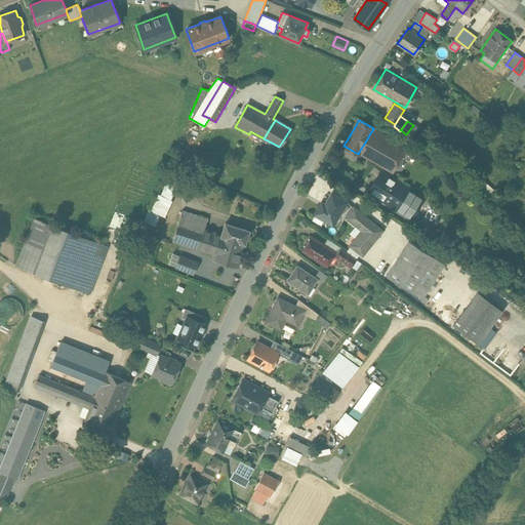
[(405,149),(372,130),(359,152),(392,170),(405,149)]
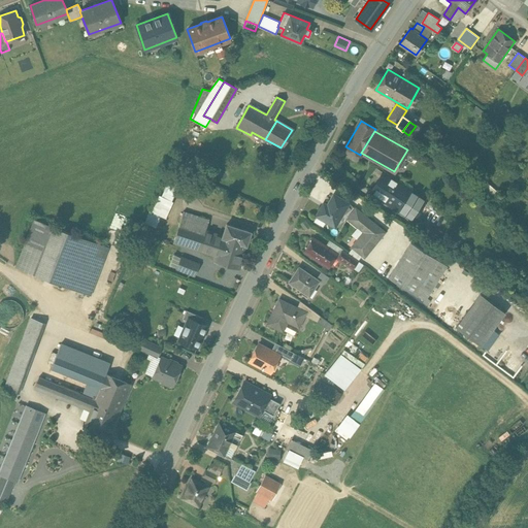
[(353,167),(360,157),(350,150),(342,159),(353,167)]
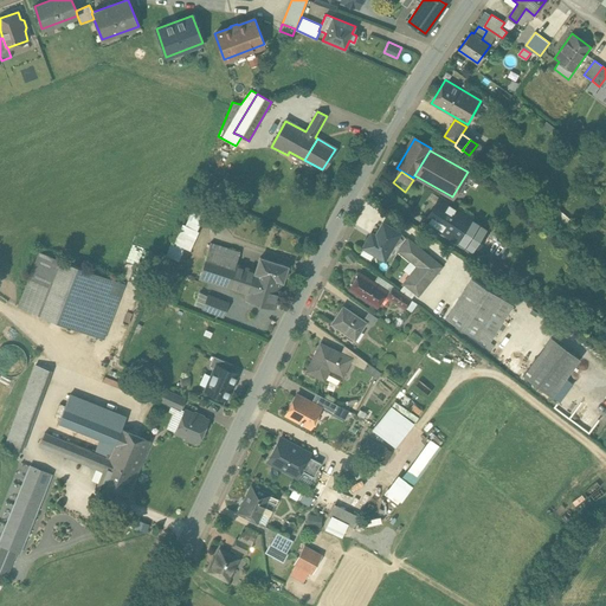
[(210,201),(201,197),(198,204),(207,208),(210,201)]
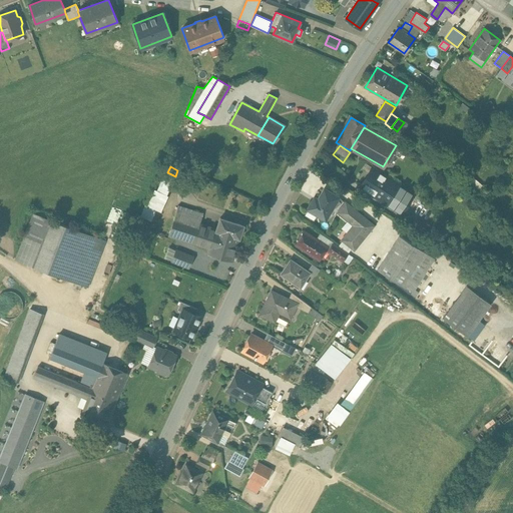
[(373,167),(361,186),(374,195),(387,176),(373,167)]
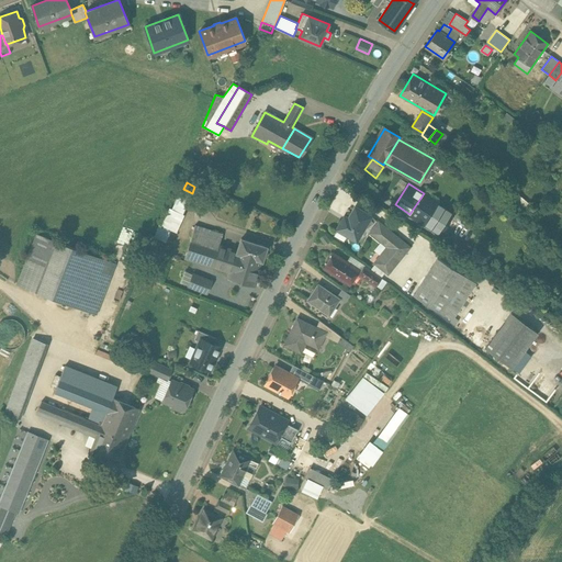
[(183,189),(176,205),(184,210),(192,193),(183,189)]
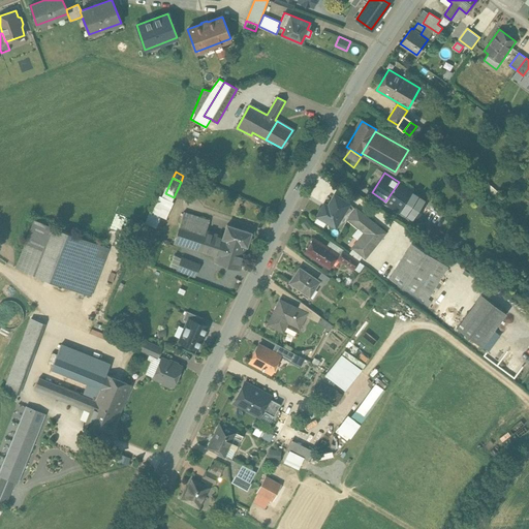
[(197,184),(190,181),(186,191),(192,194),(197,184)]
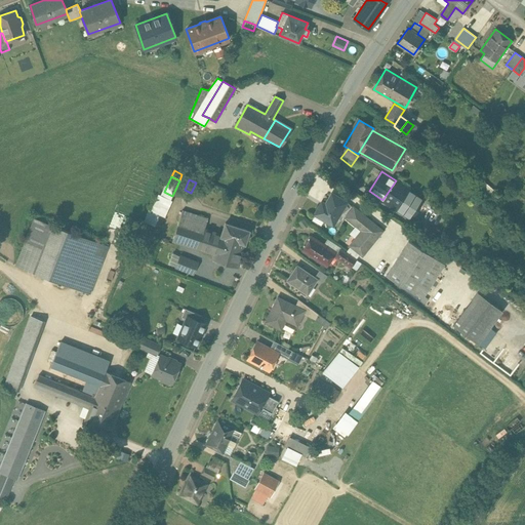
[(422,198),(396,180),(382,200),(410,217),(422,198)]
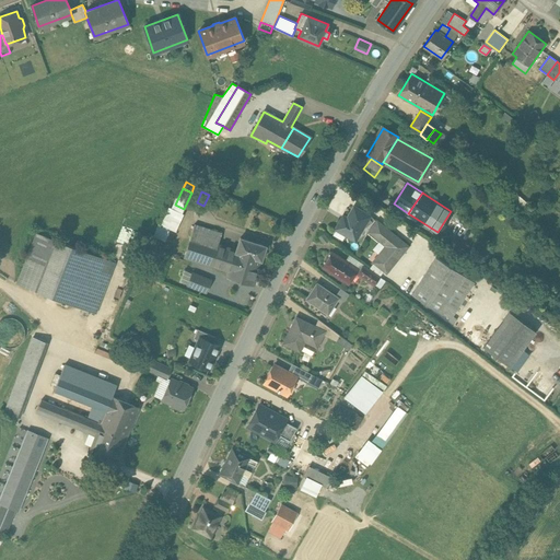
[(353,207),(345,222),(340,220),(335,229),(356,241),(370,216),(353,207)]
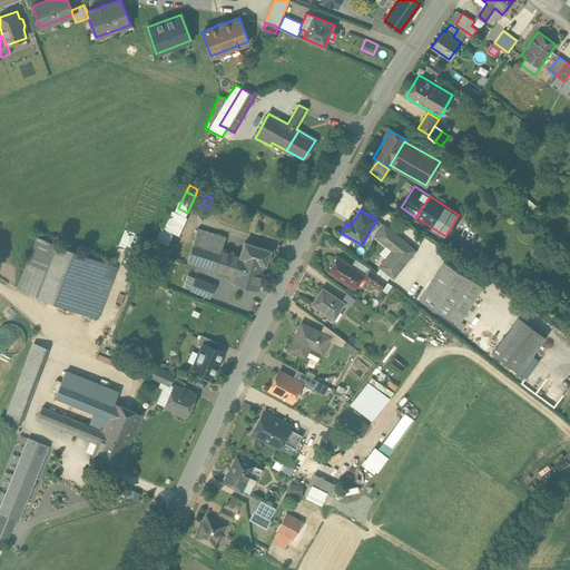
[(414,251),(384,226),(376,236),(393,251),(387,257),(400,268),(414,251)]
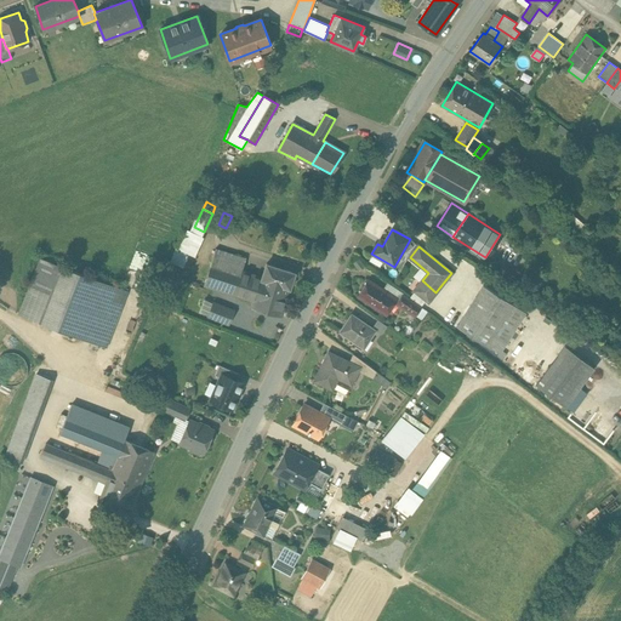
[(234,255),(216,249),(211,261),(231,267),(234,255)]
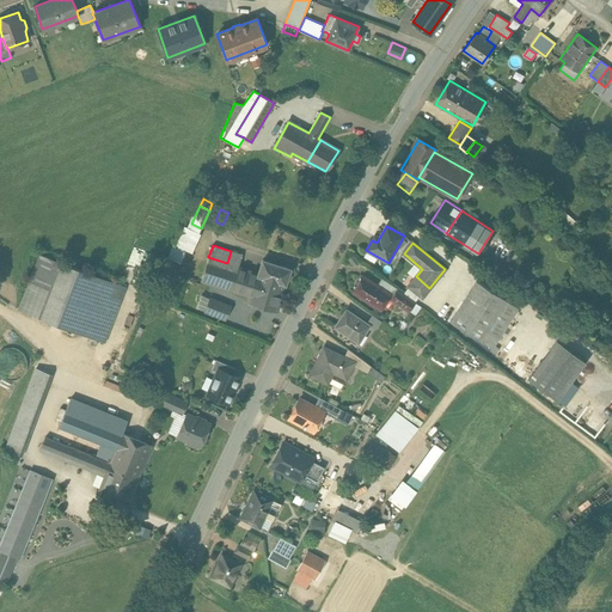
[(227,263),(208,257),(201,281),(250,297),(257,275),(258,273),(238,267),(242,255),(231,251),(227,263)]
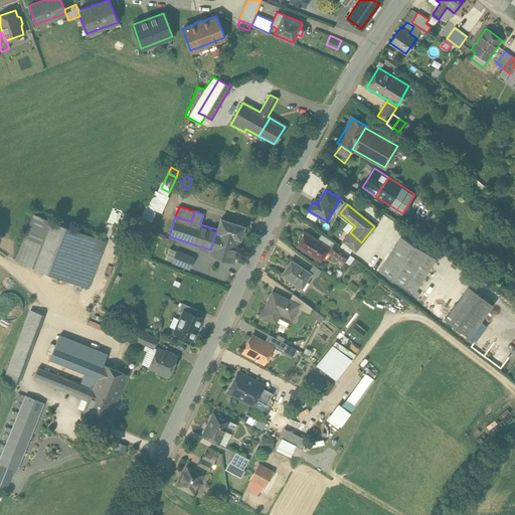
[(33,213),(15,261),(34,268),(52,221),(33,213)]
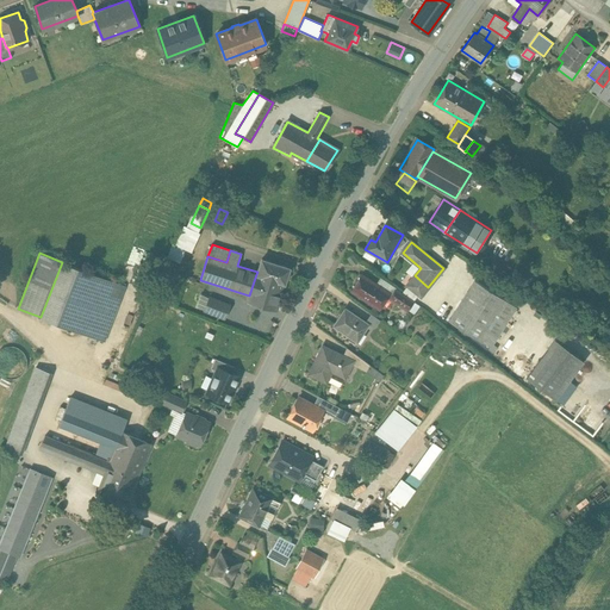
[(353,254),(346,259),(352,267),(359,262),(353,254)]
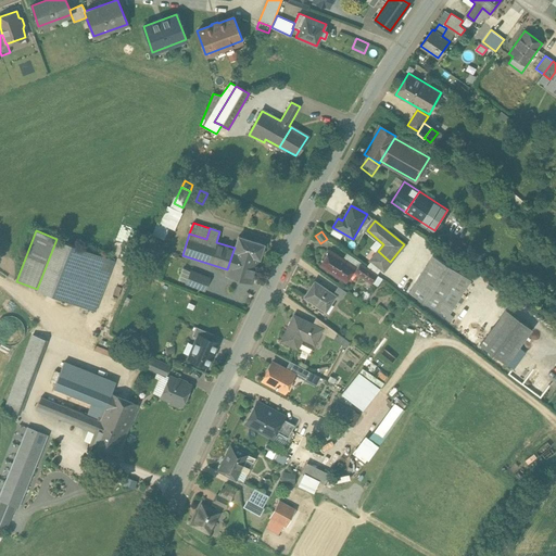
[(264,244),(239,236),(235,248),(234,250),(258,258),(260,258),(262,251),(264,251),(266,247),(264,244)]
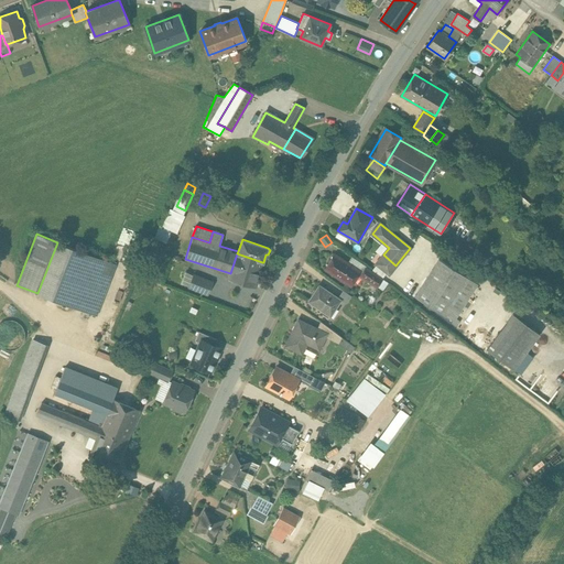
[(87,253),(57,242),(38,293),(67,305),(87,253)]
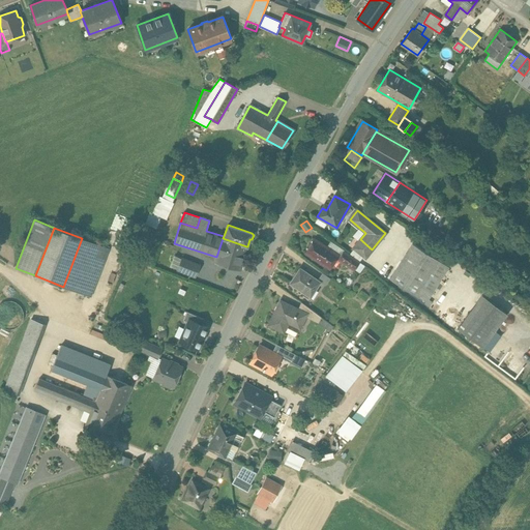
[(104,246),(82,238),(63,287),(85,295),(104,246)]
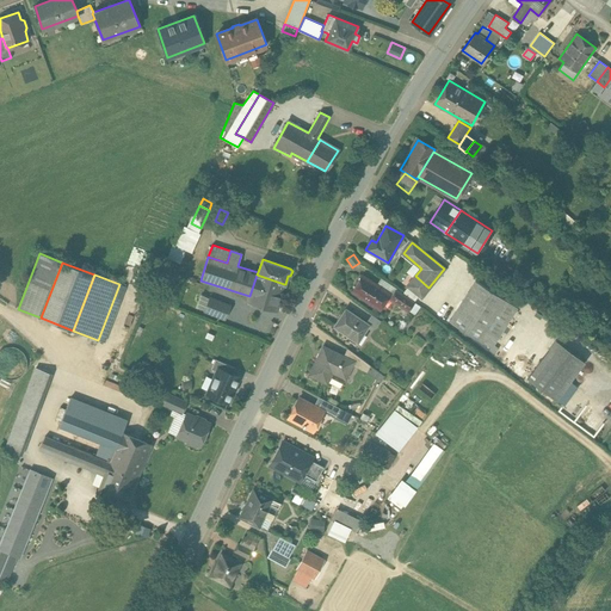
[(284,284),(257,275),(250,296),(248,301),(276,310),(284,284)]
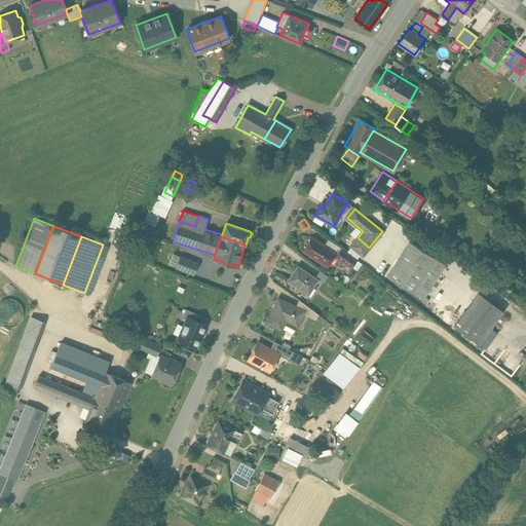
[(336,253),(311,237),(303,251),(327,266),(336,253)]
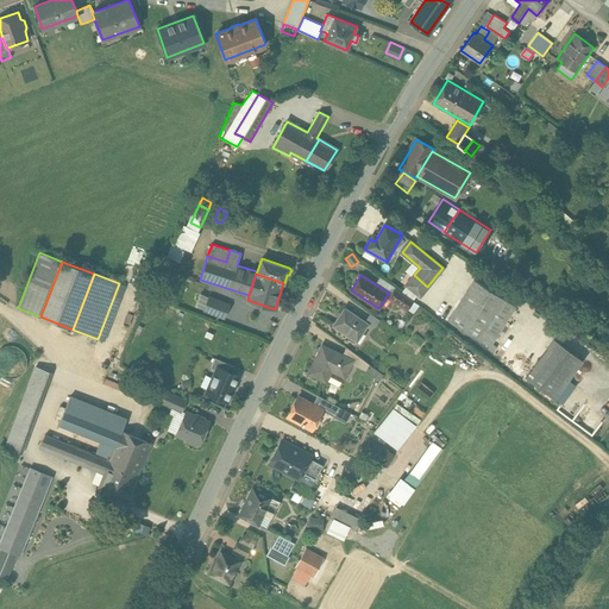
[(515,307),(473,280),(449,320),(490,346),(515,307)]
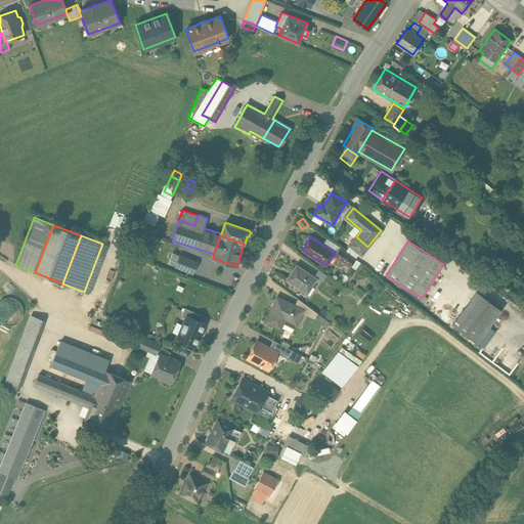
[(355,259),(340,249),(335,257),(350,266),(355,259)]
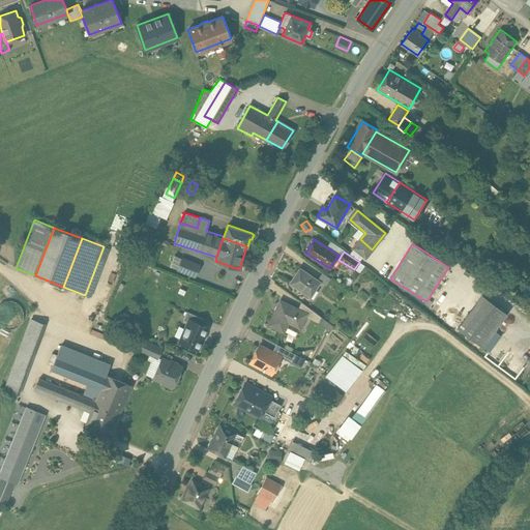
[(199,265),(182,258),(178,270),(195,276),(199,265)]
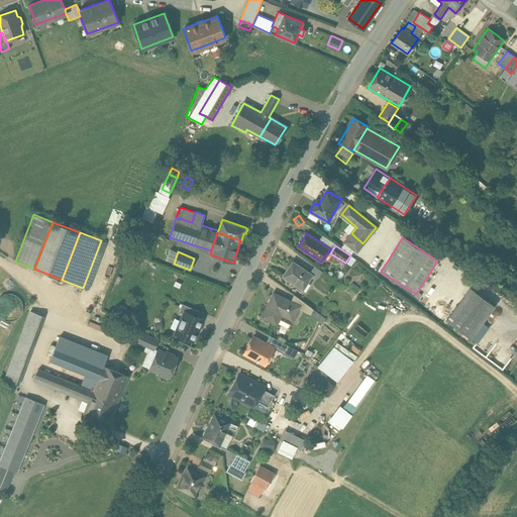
[(309,273),(293,261),(283,277),(302,290),(312,275),(309,273)]
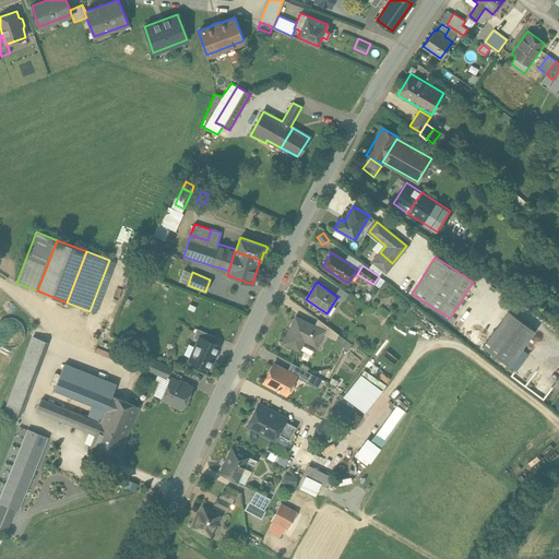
[(348,294),(340,287),(334,295),(337,297),(344,300),(348,294)]
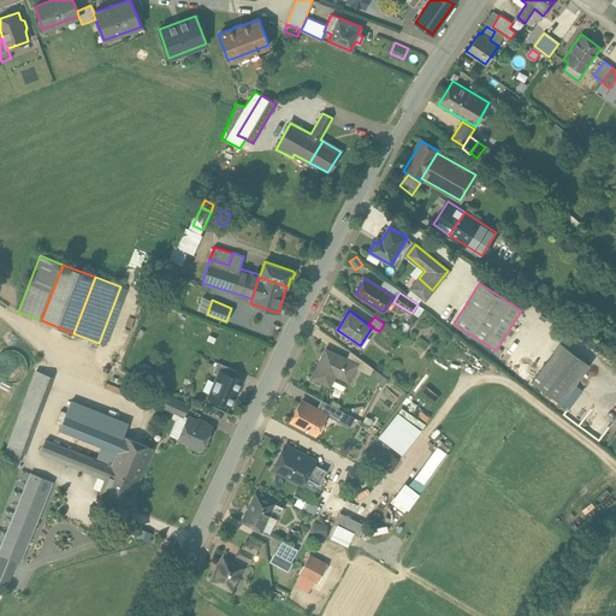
[(420,338),(416,343),(425,350),(428,344),(420,338)]
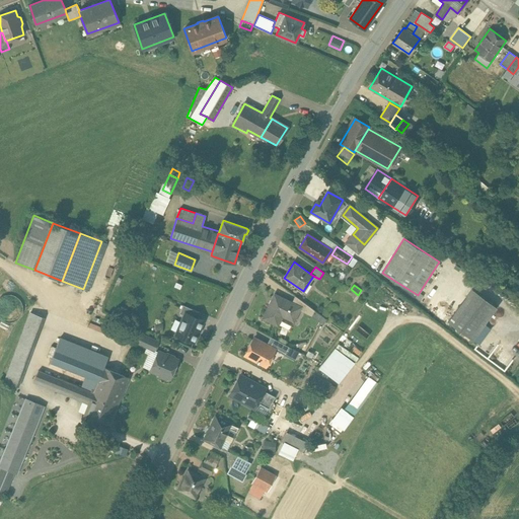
[(472,289),(448,321),(472,340),(497,307),(472,289)]
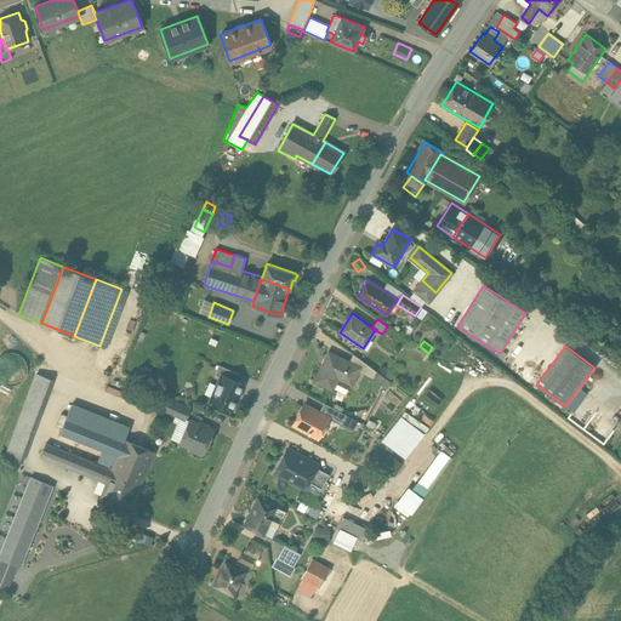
[(27,375),(28,369),(26,363),(22,358),(17,354),(11,353),(4,354),(0,357),(0,381),(5,385),(11,386),(17,385),(23,381),(27,375)]
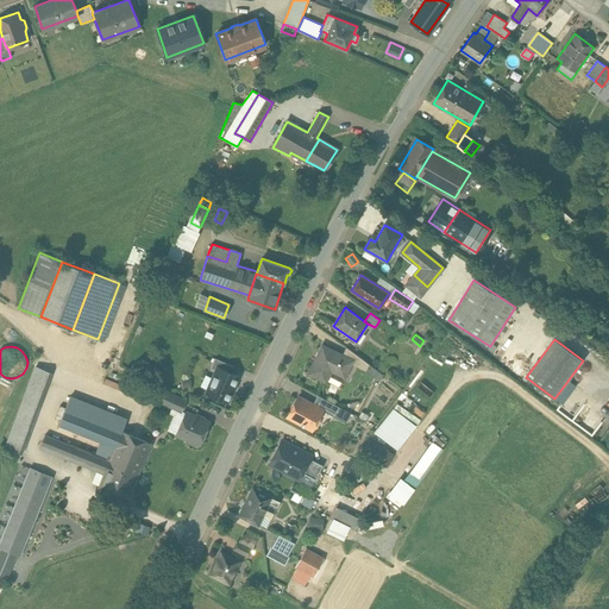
[(341,356),(322,346),(309,372),(325,381),(326,380),(339,385),(344,376),(351,363),(352,360),(341,356)]
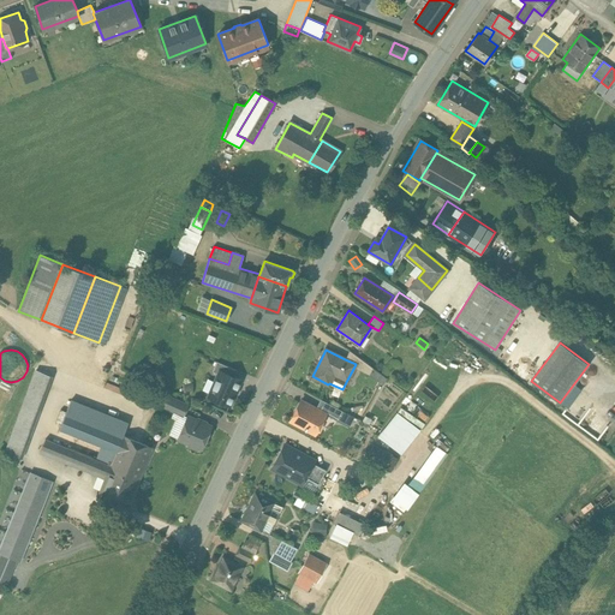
[(372,368),(350,351),(345,359),(356,364),(354,366),(369,374),(372,368)]
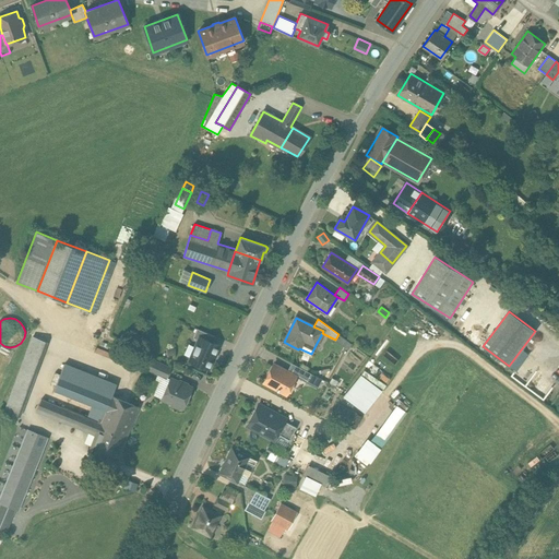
[(215,336),(198,329),(193,337),(199,340),(200,337),(213,343),(215,336)]
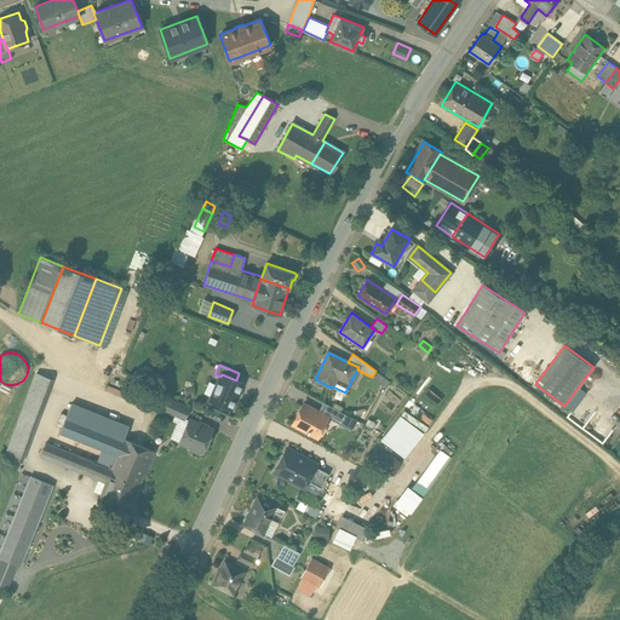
[(389,380),(375,371),(372,377),(382,384),(379,390),(383,391),(389,380)]
